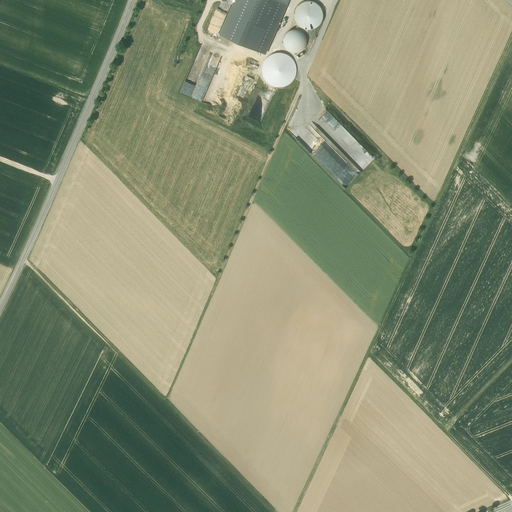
[(236,0),(222,32),(262,50),(283,0),(236,0)]
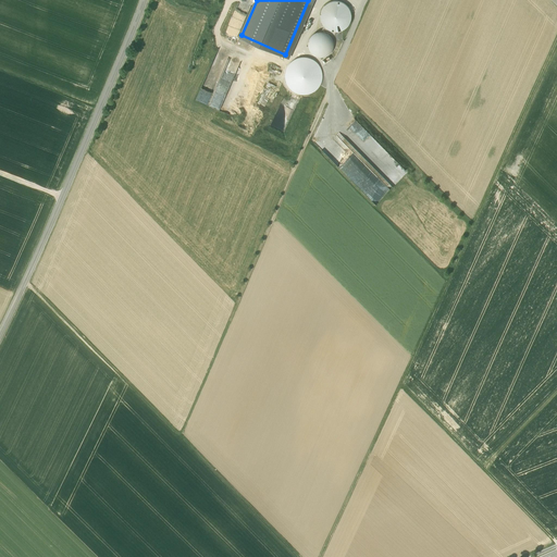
[(350,23),(351,16),(350,11),(346,5),(342,2),(335,1),(330,2),(324,5),(321,11),(320,17),(322,23),(325,28),(330,32),(336,33),(342,31),(347,27),(350,23)]
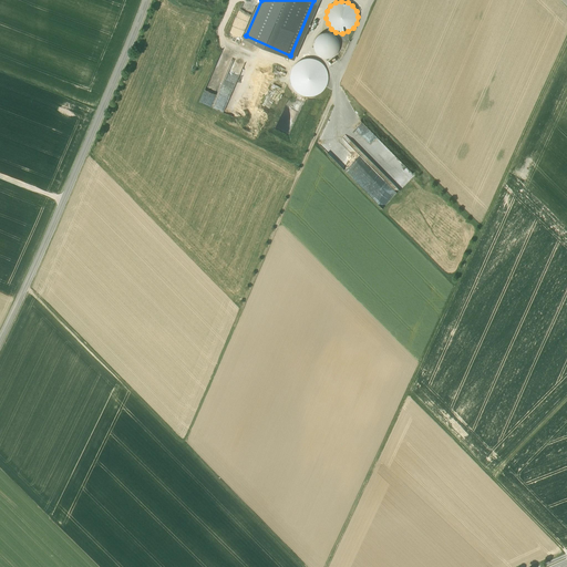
[(332,58),(334,57),(338,53),(339,50),(339,47),(339,42),(337,39),(334,37),(331,34),(328,33),(323,33),(320,34),(317,37),(315,40),(313,43),(313,47),(313,50),(316,53),(318,57),(321,59),(325,60),(328,59),(332,58)]
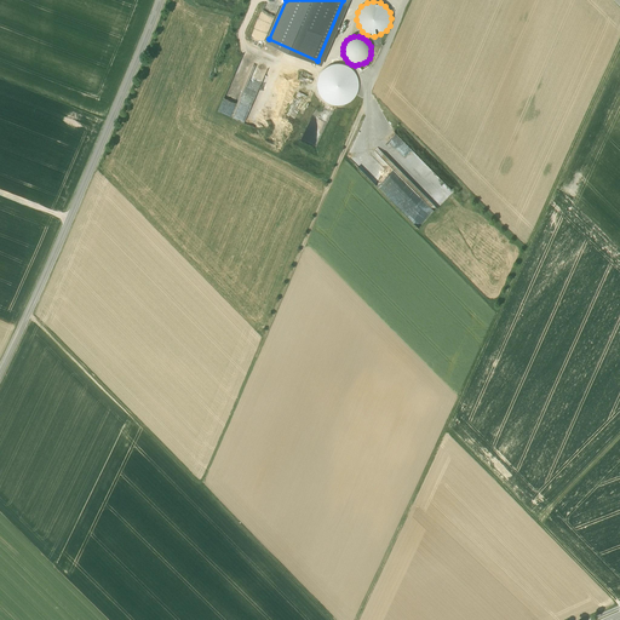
[(240,65),(235,79),(269,92),(274,79),(240,65)]
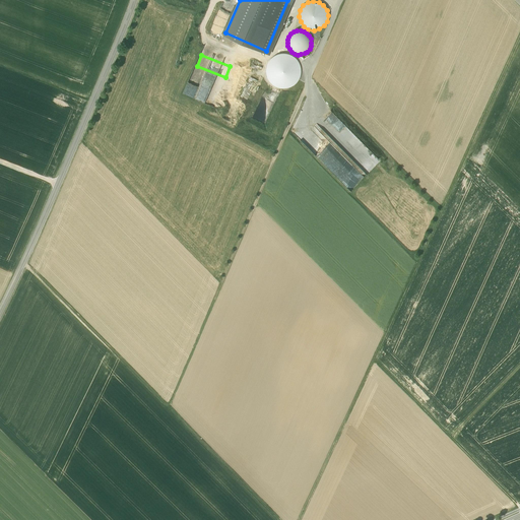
[(267,102),(274,105),(277,96),(270,93),(267,102)]
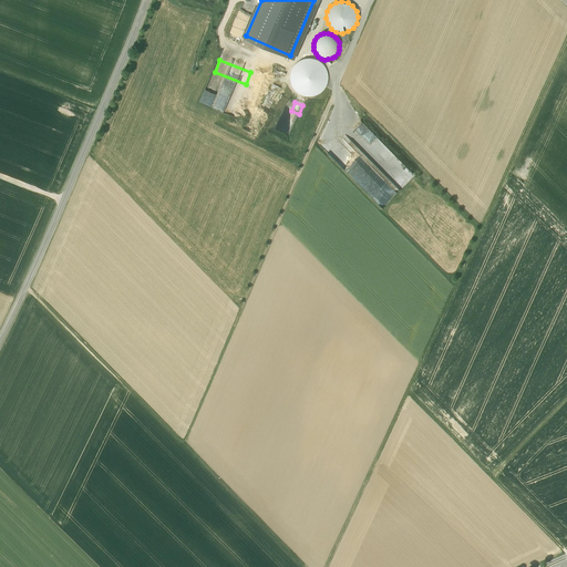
[(395,193),(414,174),(398,158),(383,174),(397,186),(392,191),(395,193)]
